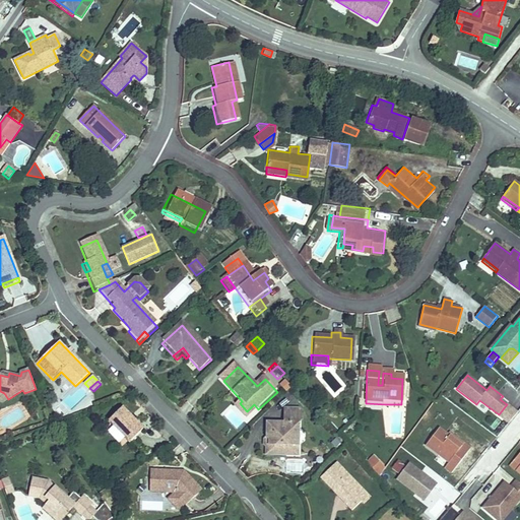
[(247,411),(240,403),(235,407),(247,420),(258,409),(254,404),(247,411)]
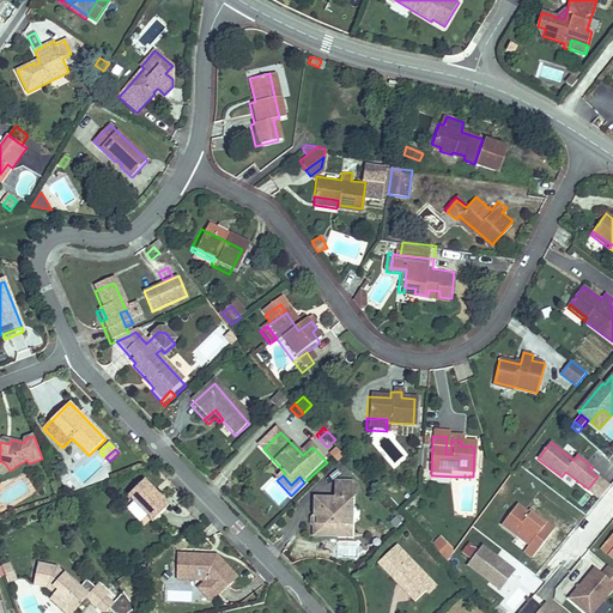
[(144,481),(128,496),(129,497),(150,520),(152,522),(168,507),(157,496),(153,499),(150,496),(153,492),(144,481)]
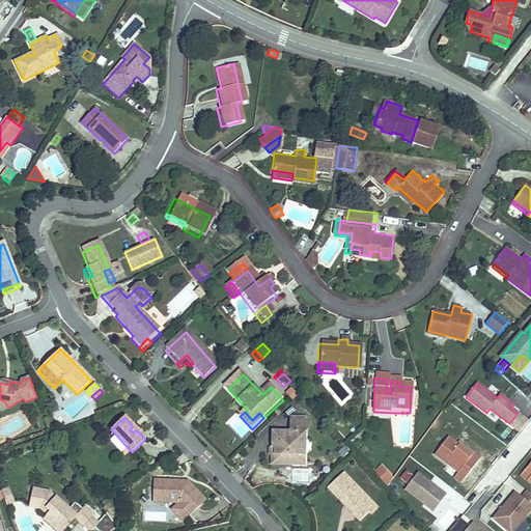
[(307,422),(294,421),(292,437),(274,436),(273,450),(276,452),(275,458),(272,460),(272,468),(292,469),(294,462),(306,462),(307,436),(311,436),(311,425),(307,422)]
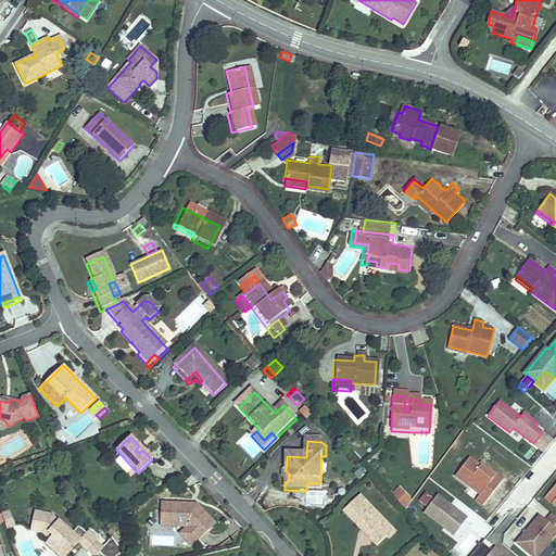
[(503,480),(495,475),(493,477),(479,466),(469,458),(456,476),(480,494),(476,500),(483,506),(503,480)]
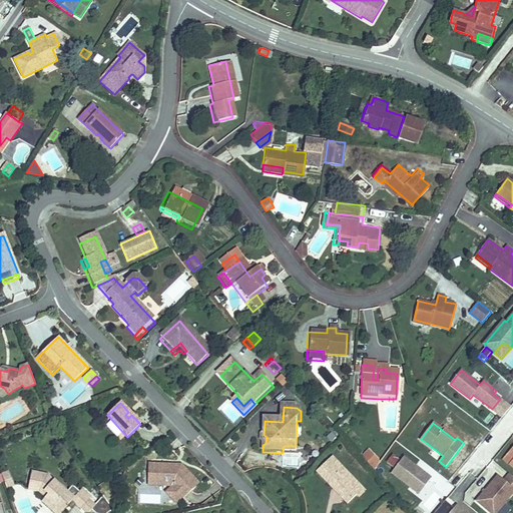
[(455,440),(457,438),(443,427),(442,430),(455,440)]
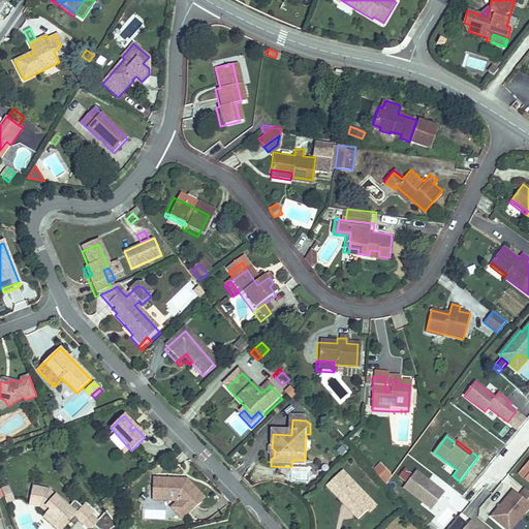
[(292,460),(291,467),(305,468),(305,460),(292,460)]
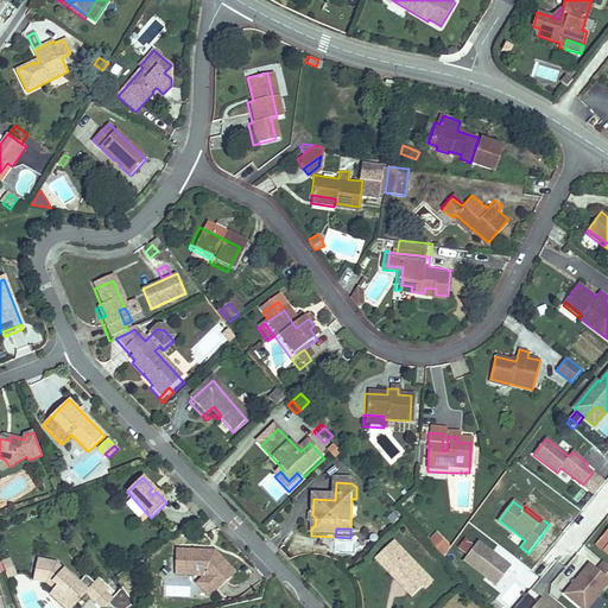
[(607,529),(596,544),(607,553),(607,529)]
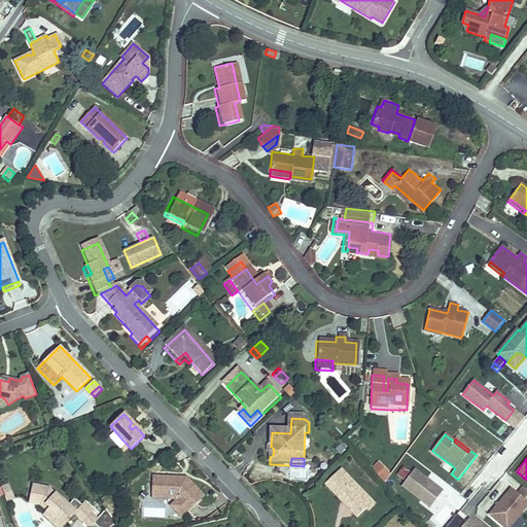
[(371,469),(380,480),(389,471),(379,461),(371,469)]
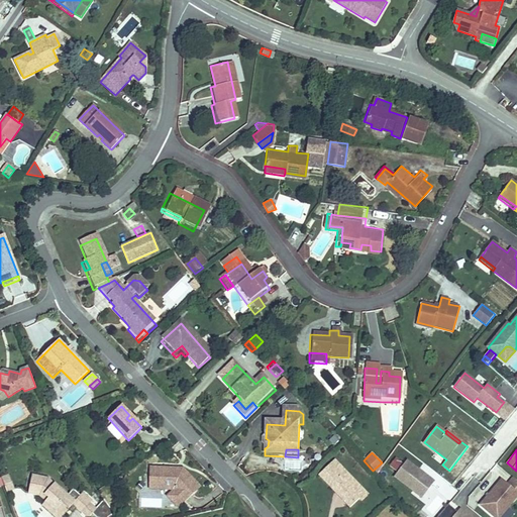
[(397,471),(402,461),(395,457),(390,467),(397,471)]
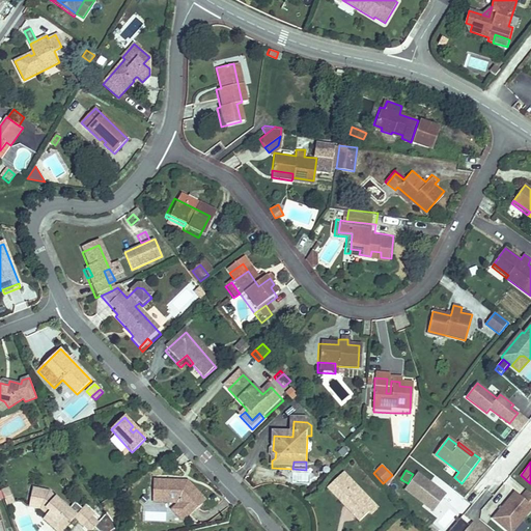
[(372,503),(343,472),(328,488),(360,522),(369,511),(366,508),(372,503)]
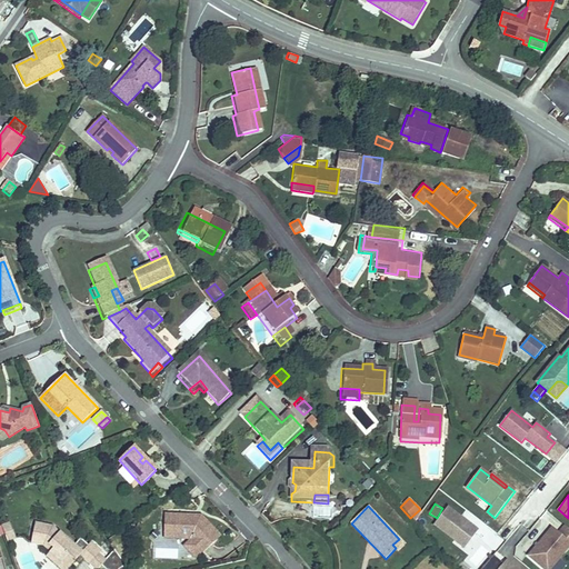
[(448,507),(433,525),(465,549),(478,530),(448,507)]
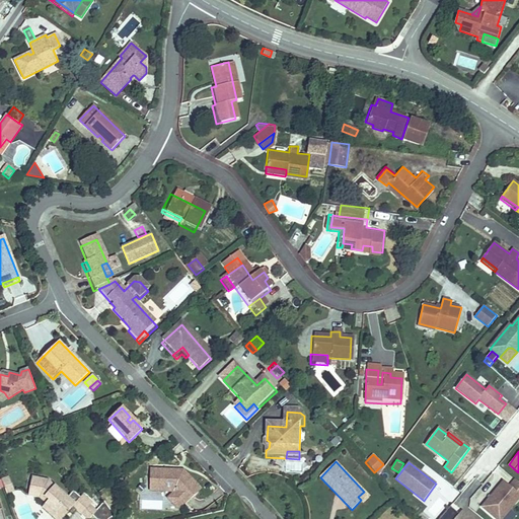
[(383,464),(374,472),(378,476),(385,467),(383,464)]
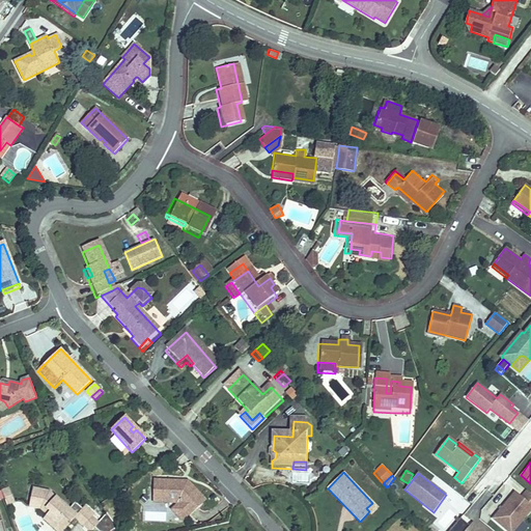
[(155,480),(154,502),(178,503),(190,514),(205,500),(188,481),(184,484),(180,484),(180,481),(155,480)]
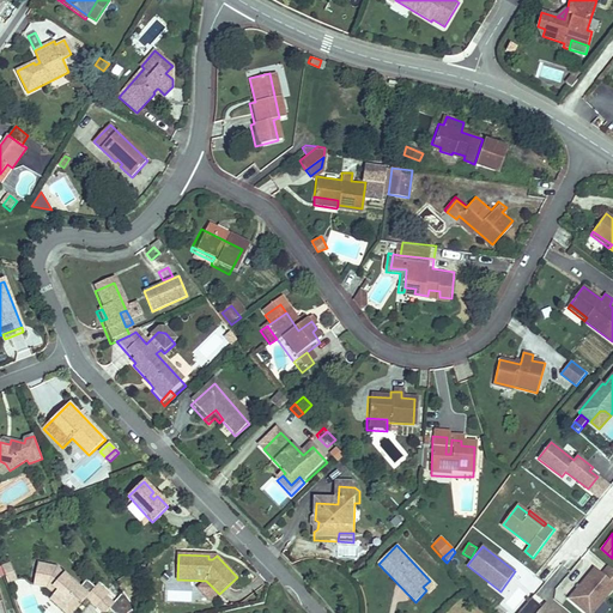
[(98,583),(95,587),(87,580),(80,587),(58,566),(38,563),(34,586),(47,588),(50,584),(58,590),(54,594),(53,596),(66,607),(74,598),(82,605),(82,604),(86,599),(90,601),(97,608),(107,596),(110,594),(98,583)]
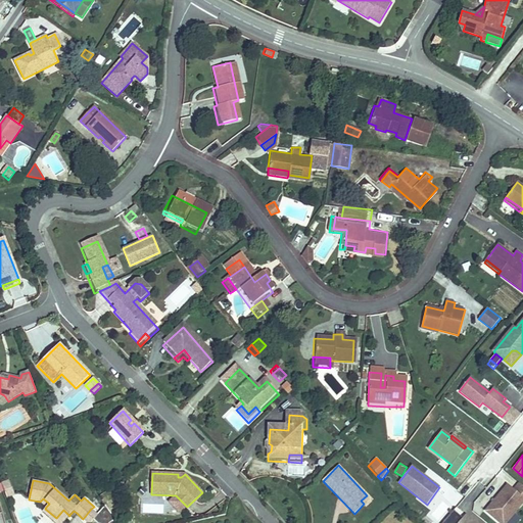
[(7,481),(1,483),(7,498),(12,496),(7,481)]
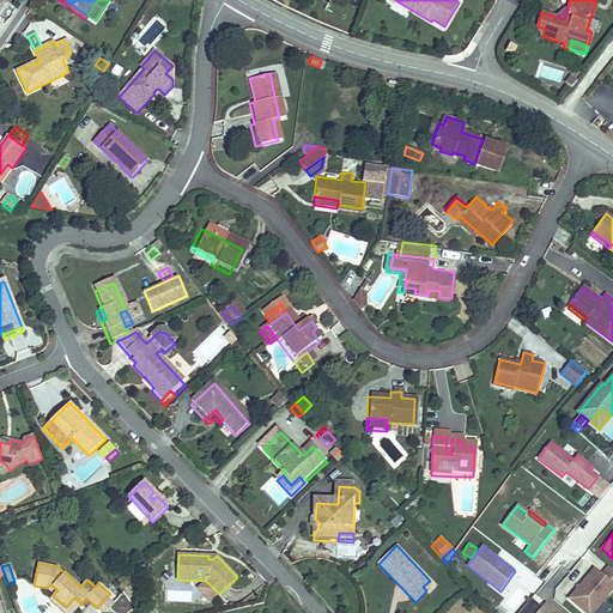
[(569,599),(586,612),(592,612),(612,588),(612,570),(608,566),(602,574),(595,568),(569,599)]
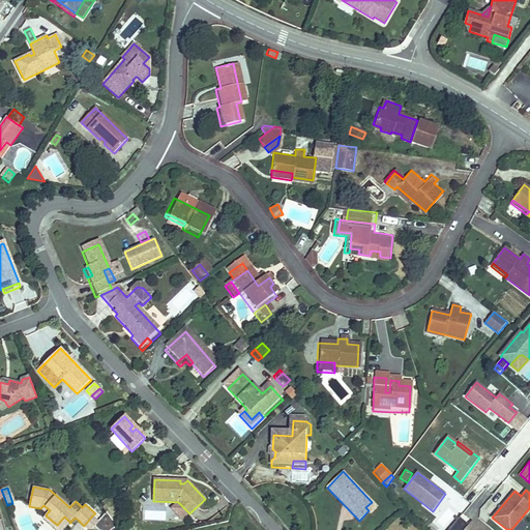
[(437,519),(446,528),(470,504),(460,495),(437,519)]
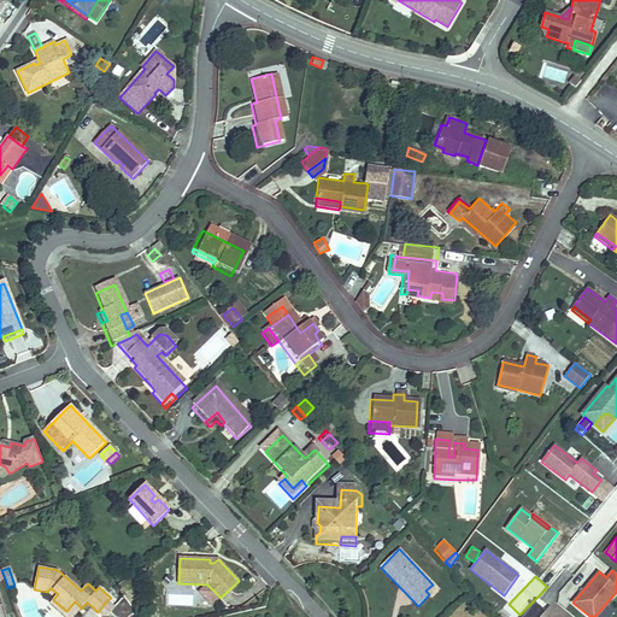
[(221,598),(207,585),(200,592),(212,605),(221,598)]
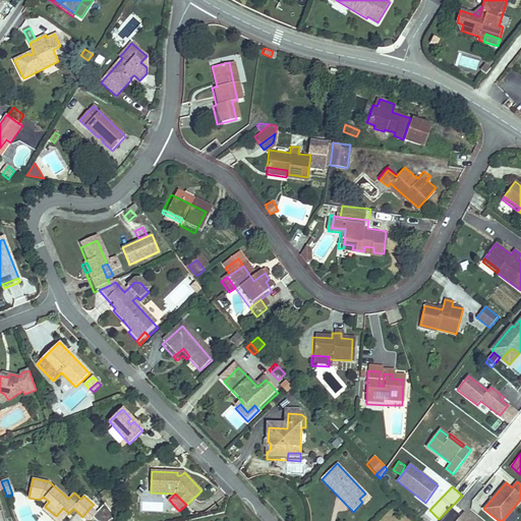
[(371,499),(365,494),(359,499),(364,505),(371,499)]
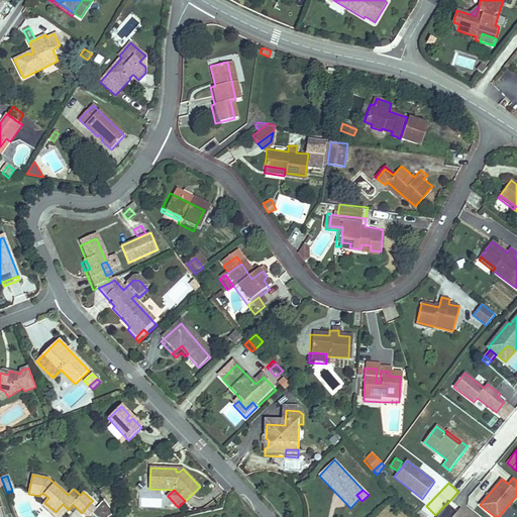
[(42,493),(39,496),(45,501),(48,498),(42,493)]
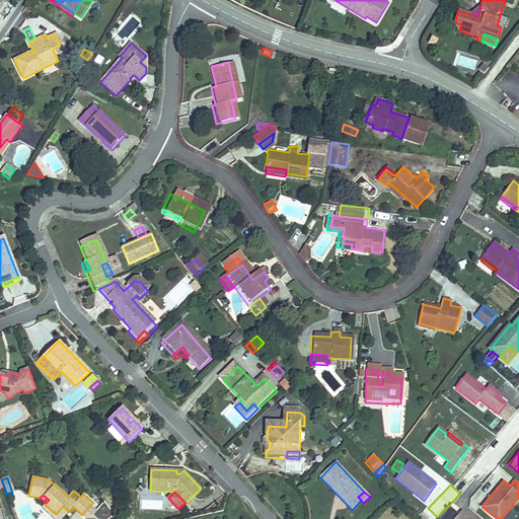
[(108,518),(115,515),(104,501),(96,510),(92,515),(92,516),(95,518),(108,518)]
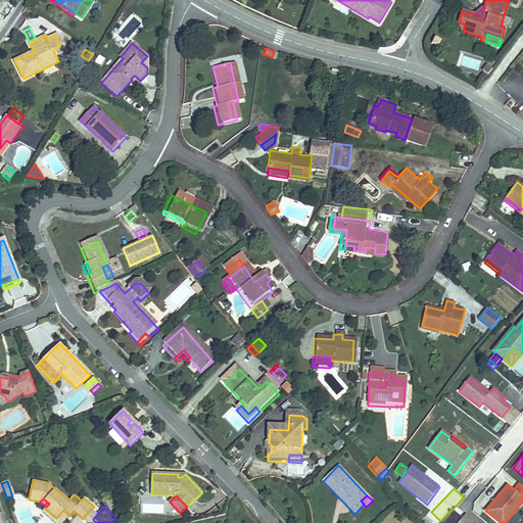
[(42,512),(55,522),(62,522),(69,516),(63,510),(56,518),(45,509),(42,512)]
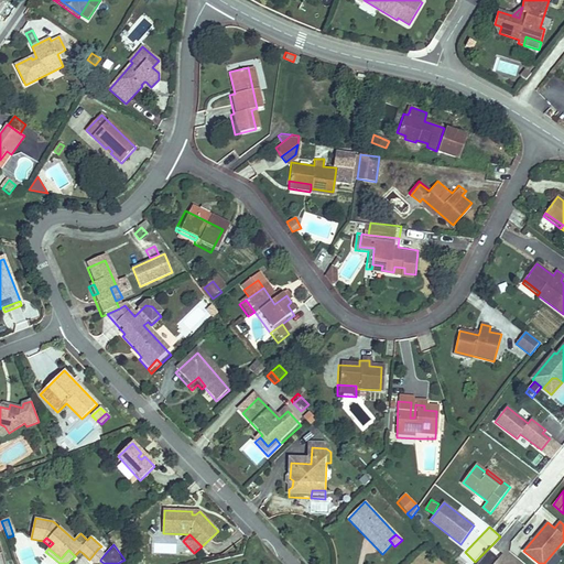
[(100,560),(105,554),(98,549),(89,560),(94,563),(97,563),(100,561),(100,560)]
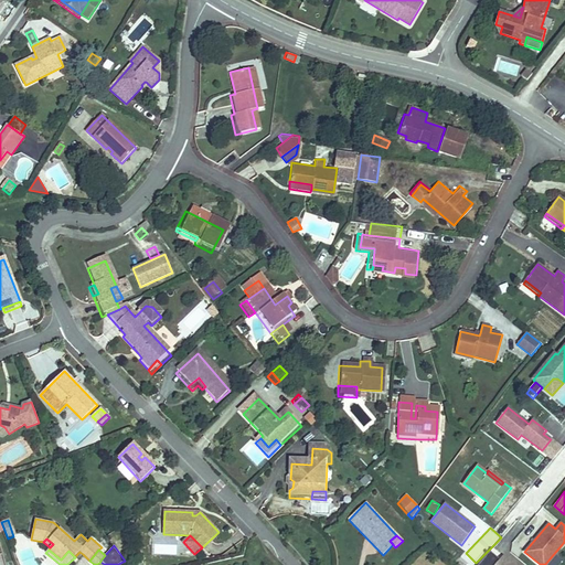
[(512,564),(507,560),(503,563),(501,561),(490,551),(478,564),(512,564)]
